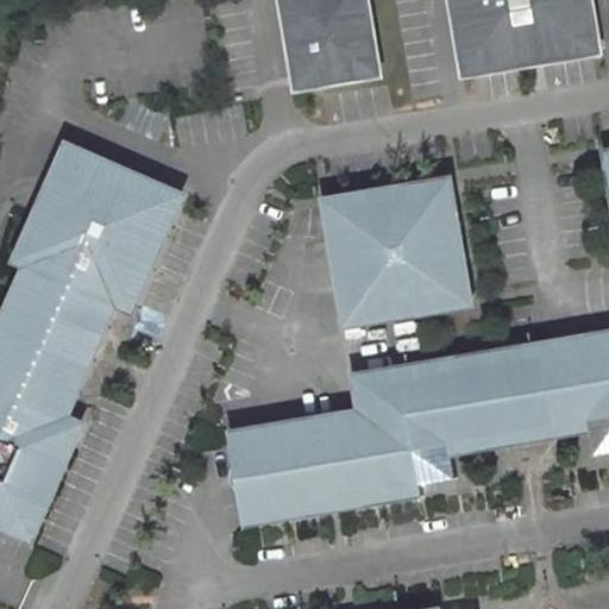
[(380,74),(366,0),(277,0),(290,66),(294,88),(318,85),(380,74)]
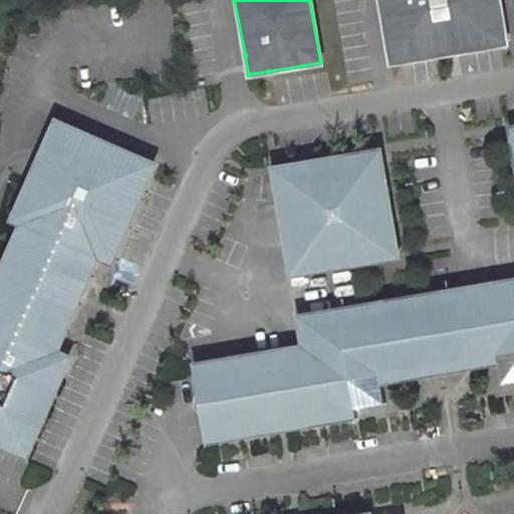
[(501,0),(380,0),(392,62),(509,41),(501,0)]
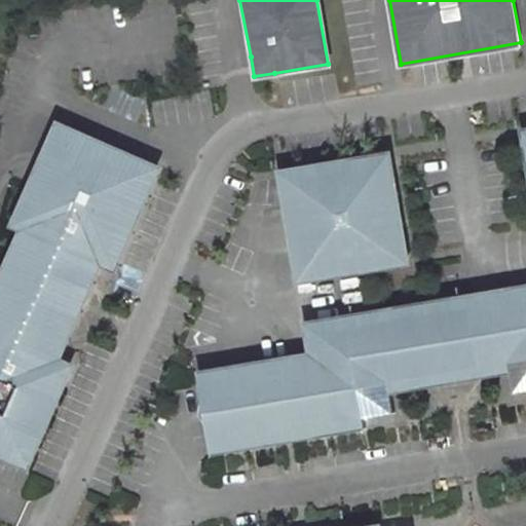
[(160,165),(53,119),(6,227),(19,231),(0,271),(0,458),(30,472),(74,368),(58,359),(99,266),(115,273),(160,165)]
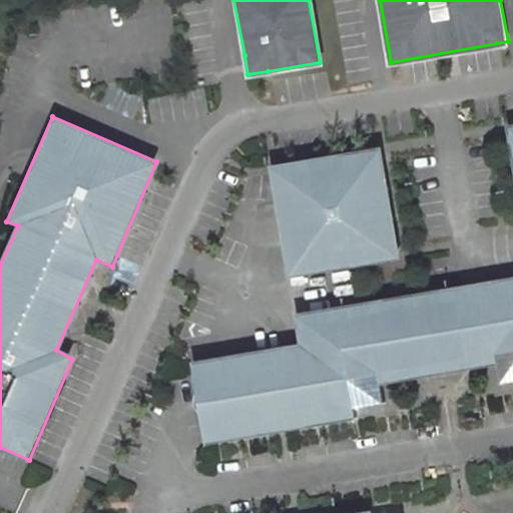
[(512,274),(295,314),(296,342),(181,359),(206,438),(349,417),(377,384),(383,383),(497,364),(512,374),(512,120),(505,122),(512,183),(512,274)]
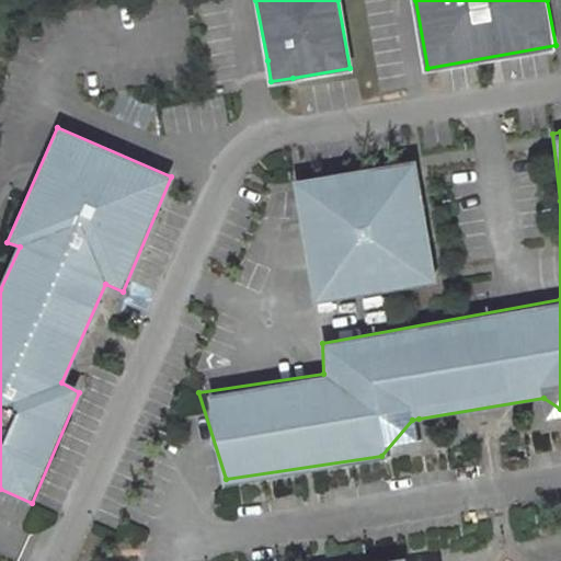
[(415,164),(297,182),(315,298),(436,282),(415,164)]
